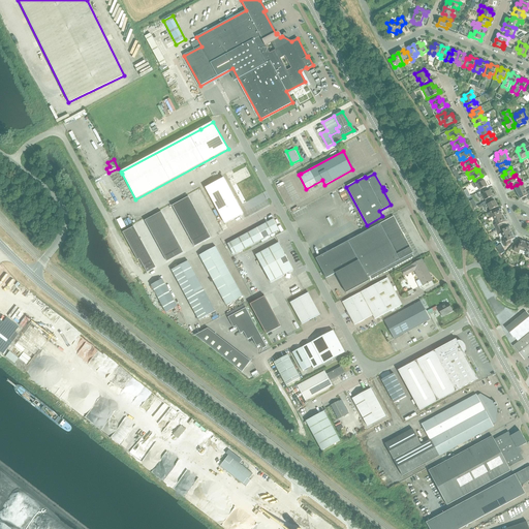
[(220,215),(229,210),(239,205),(223,178),(206,188),(220,215)]
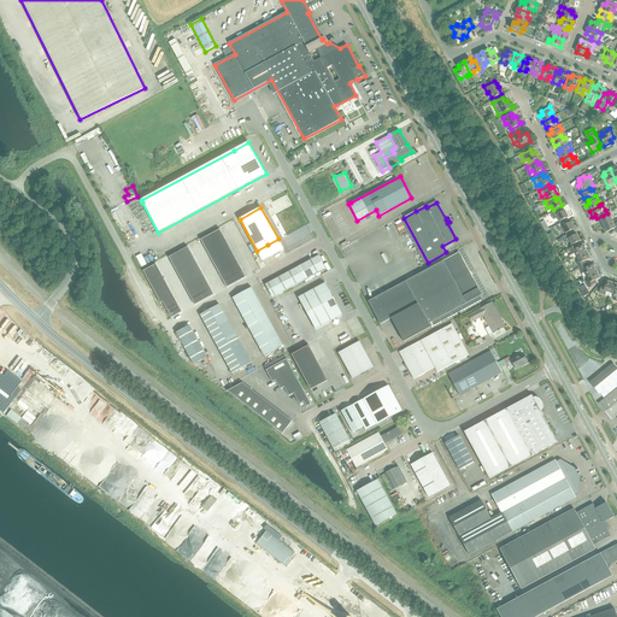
[(557,218),(559,222),(568,217),(565,210),(562,212),(560,209),(551,213),(553,219),(557,218)]
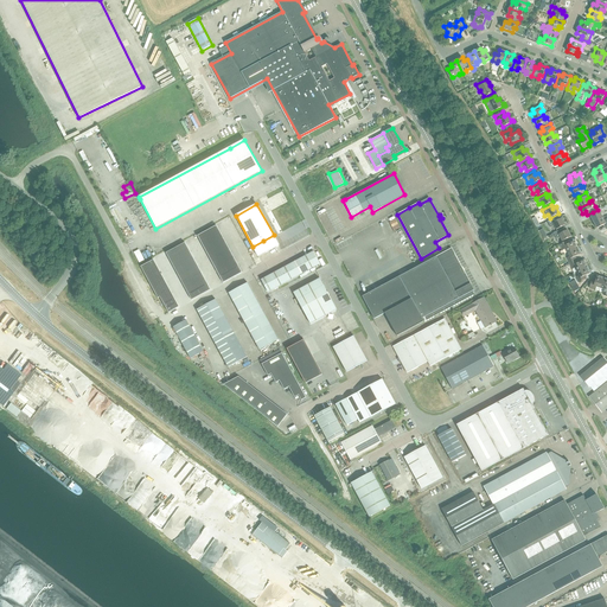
[(590,217),(594,223),(602,218),(601,215),(604,213),(601,208),(598,210),(593,212),(594,215),(590,217)]
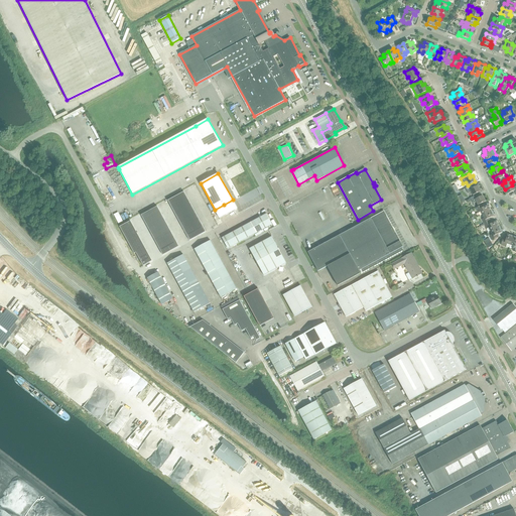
[(471,192),(473,196),(480,191),(478,185),(475,186),(474,184),(466,188),(468,194),(471,192)]
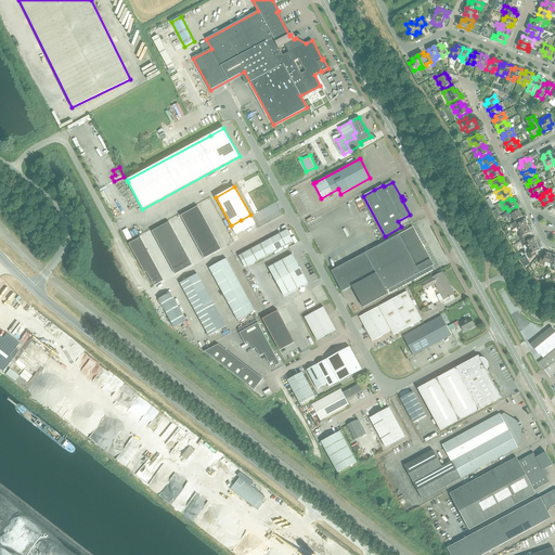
[(360,210),(366,208),(363,199),(358,202),(360,210)]
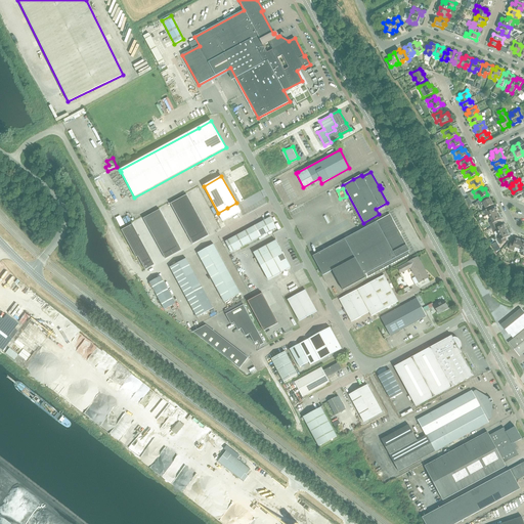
[(523,197),(523,195),(523,188),(522,190),(523,190),(522,191),(520,188),(513,192),(515,198),(522,193),(523,197)]
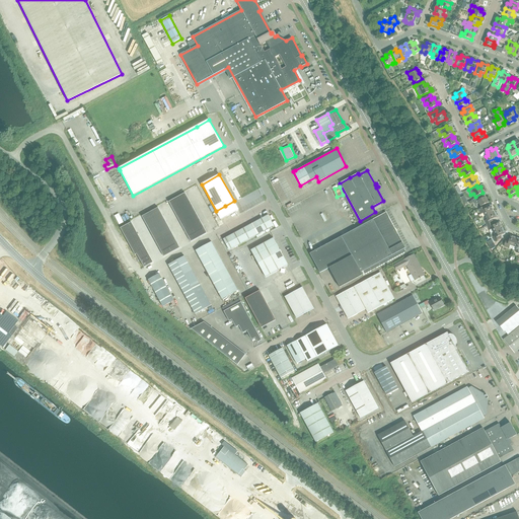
[(184,193),(169,202),(191,241),(207,233),(184,193)]
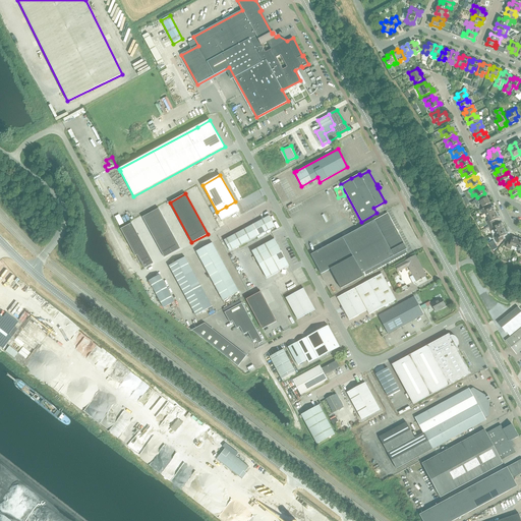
[(480,204),(482,208),(489,204),(486,197),(484,198),(483,196),(475,200),(477,206),(480,204)]
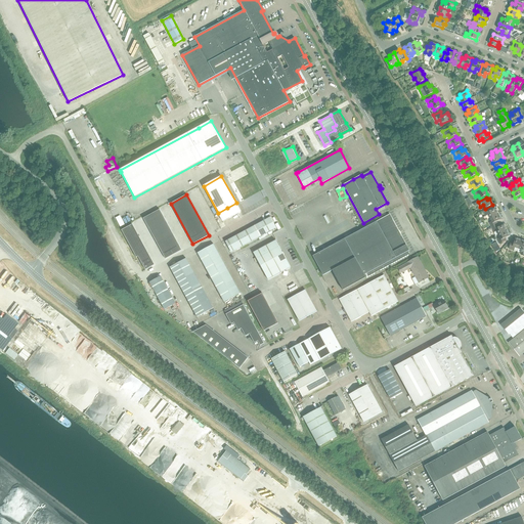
[(232,217),(241,212),(236,203),(227,208),(232,217)]
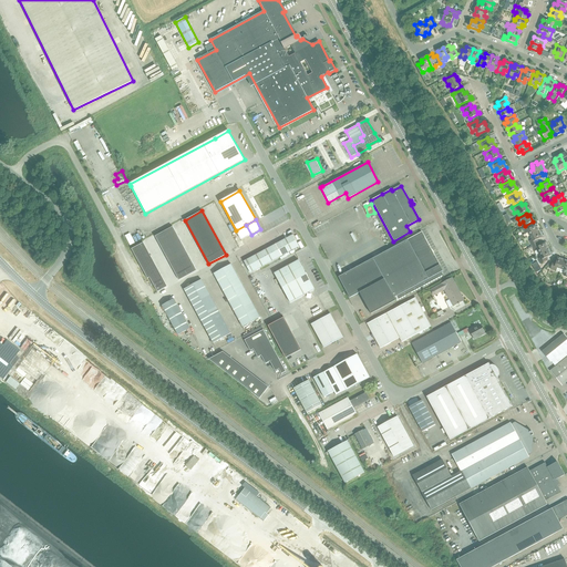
[(241,240),(251,235),(246,225),(236,230),(241,240)]
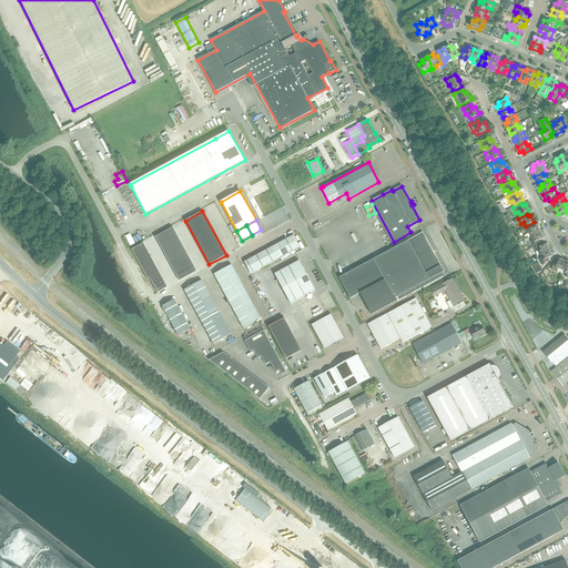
[(529,233),(530,236),(540,232),(537,226),(533,229),(530,225),(524,229),(527,234),(529,233)]
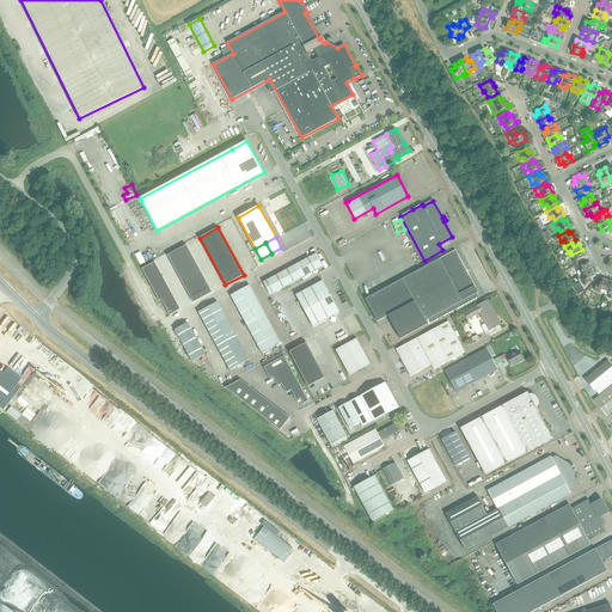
[(187,245),(167,255),(194,303),(213,292),(187,245)]
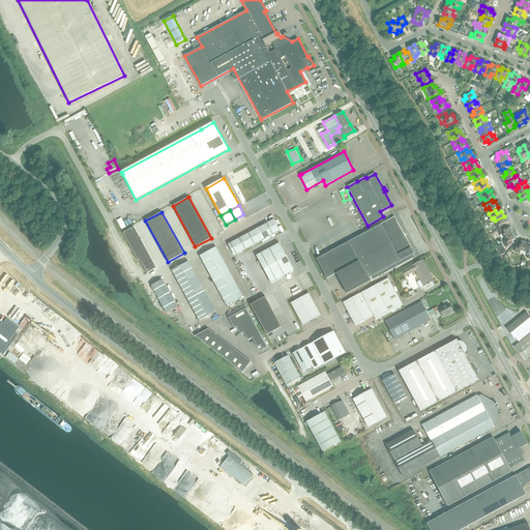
[(495,226),(497,230),(504,227),(502,224),(506,222),(504,216),(495,221),(497,224),(495,226)]
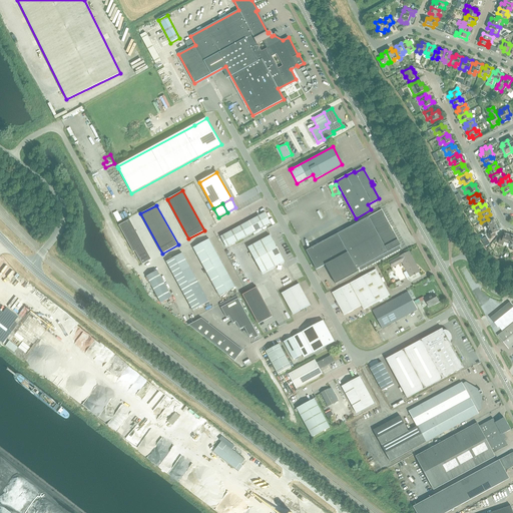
[(338,233),(307,250),(317,270),(318,269),(325,265),(336,285),(401,249),(399,246),(401,245),(398,239),(396,240),(391,229),(392,229),(390,226),(389,227),(380,210),(338,233)]
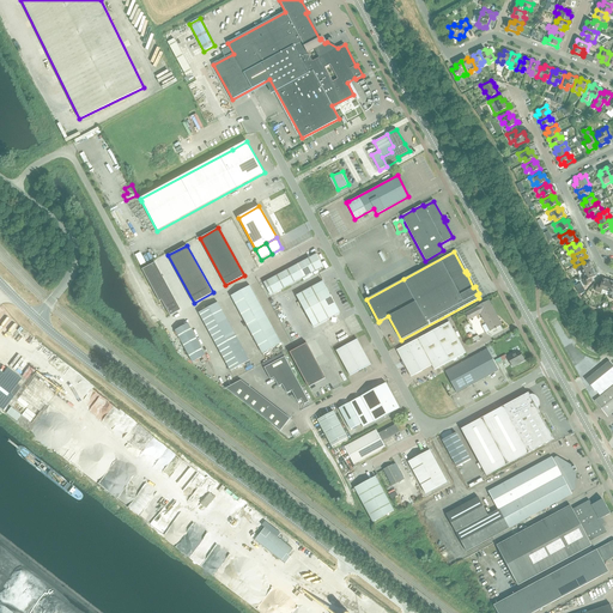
[(305,260),(313,273),(323,267),(316,254),(305,260)]
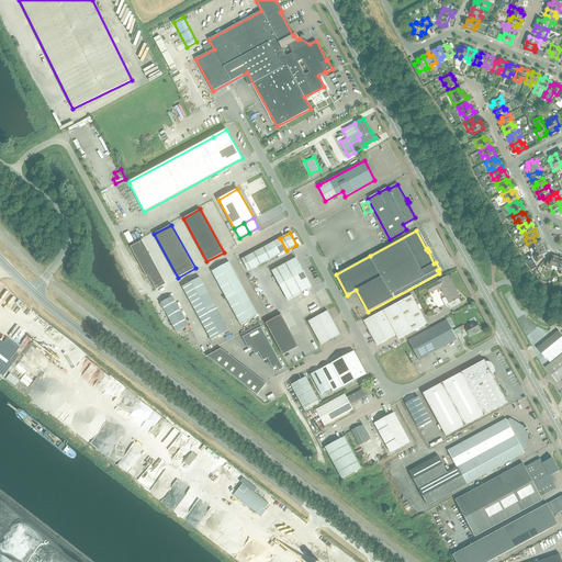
[(287,250),(280,238),(271,244),(277,255),(287,250)]
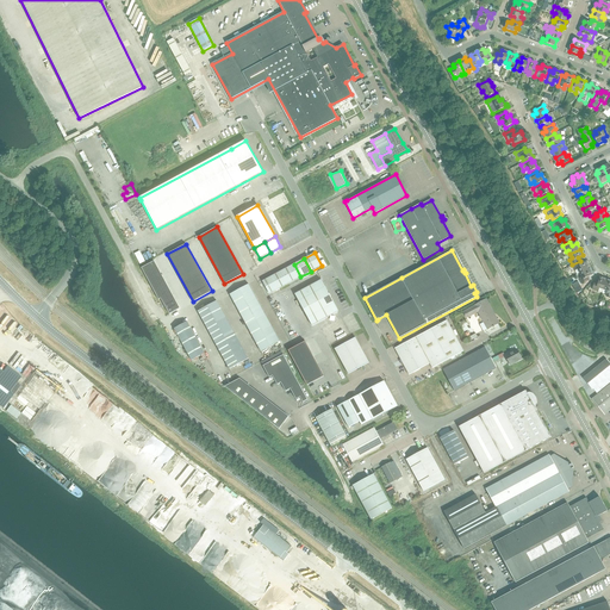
[(154,261),(142,268),(159,300),(161,299),(169,315),(180,309),(154,261)]
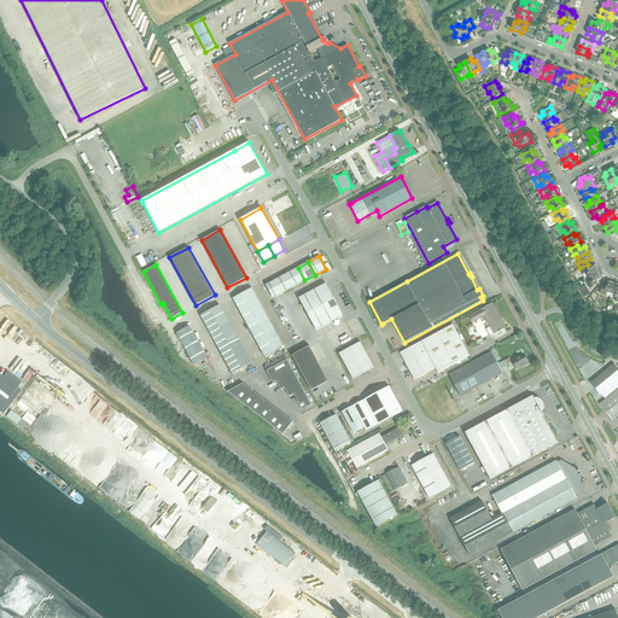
[(586,273),(588,277),(598,272),(594,266),(589,268),(588,264),(579,268),(583,274),(586,273)]
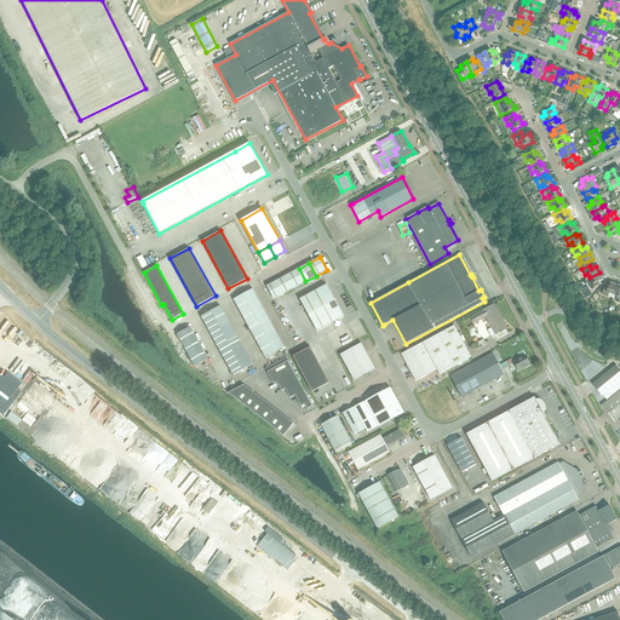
[(299,269),(288,274),(296,287),(305,281),(299,269)]
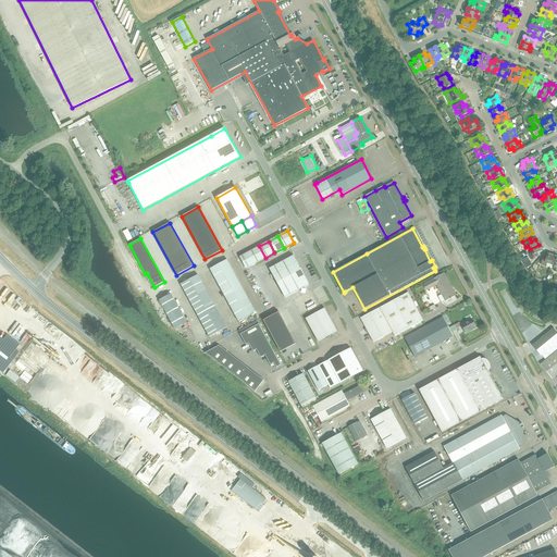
[(539,245),(530,249),(531,254),(529,255),(531,259),(539,256),(536,252),(541,250),(539,245)]
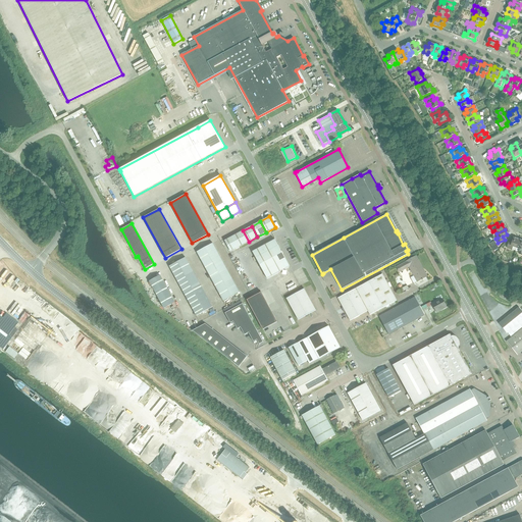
[(233,236),(240,247),(249,242),(243,230),(233,236)]
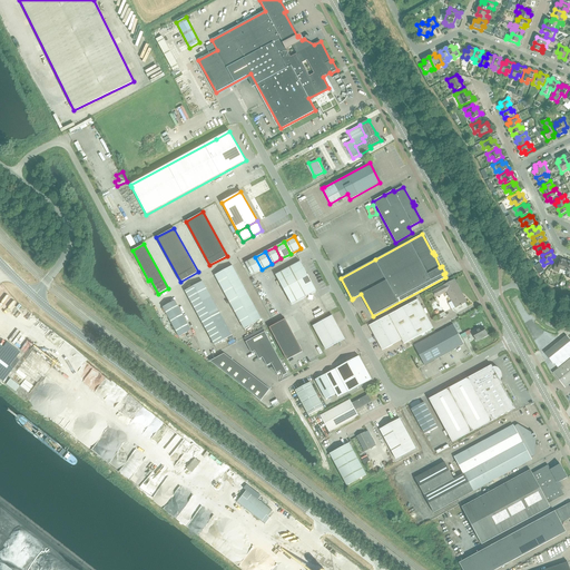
[(262,269),(255,257),(245,263),(252,275),(262,269)]
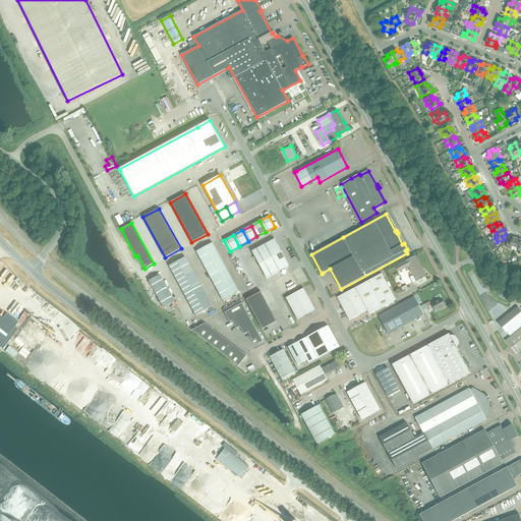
[(512,246),(515,247),(518,239),(512,237),(511,241),(508,240),(506,247),(511,248),(512,246)]
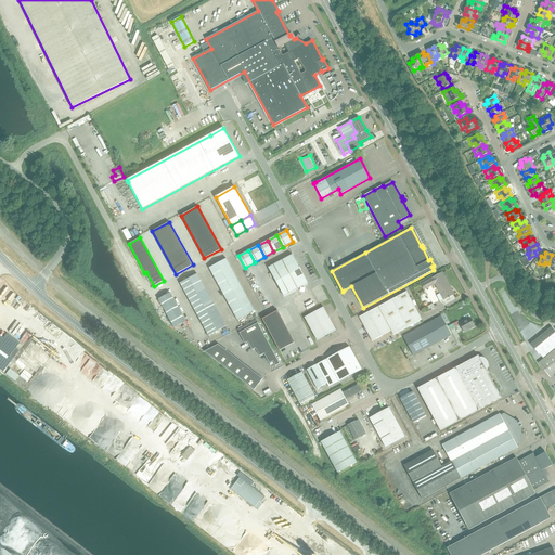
[(268,268),(284,296),(308,283),(292,255),(268,268)]
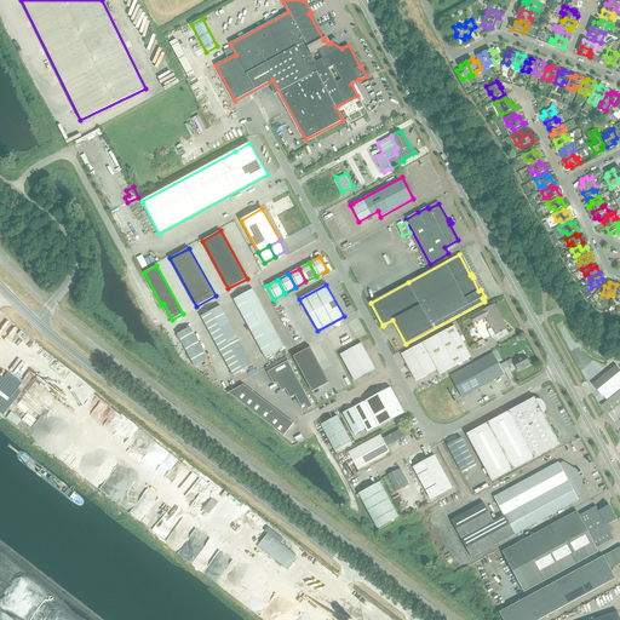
[(587,285),(583,288),(587,297),(593,294),(587,285)]
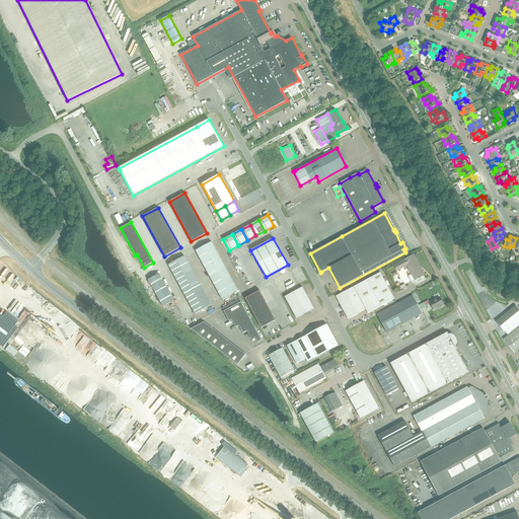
[(206,250),(214,246),(212,242),(204,246),(206,250)]
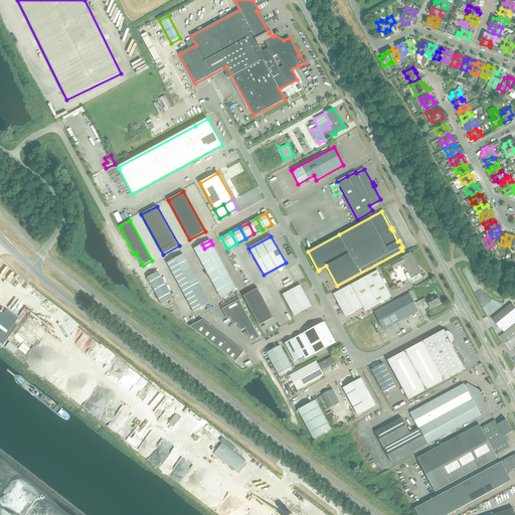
[(204,248),(202,244),(194,248),(198,258),(207,252),(204,248)]
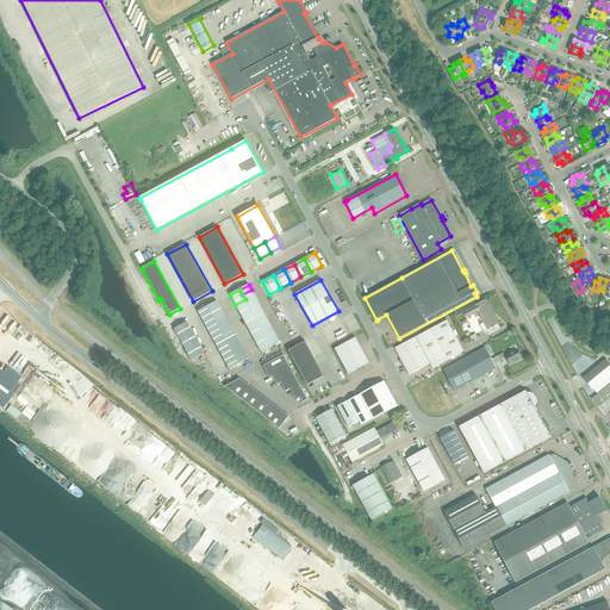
[(242,294),(246,299),(254,294),(251,290),(242,294)]
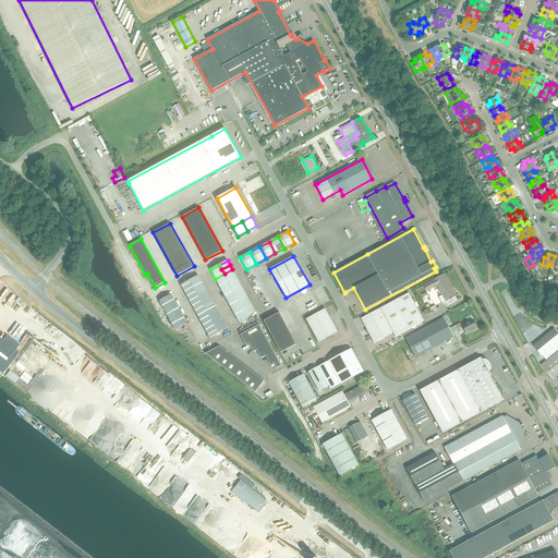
[(225,274),(227,279),(235,275),(232,269),(225,274)]
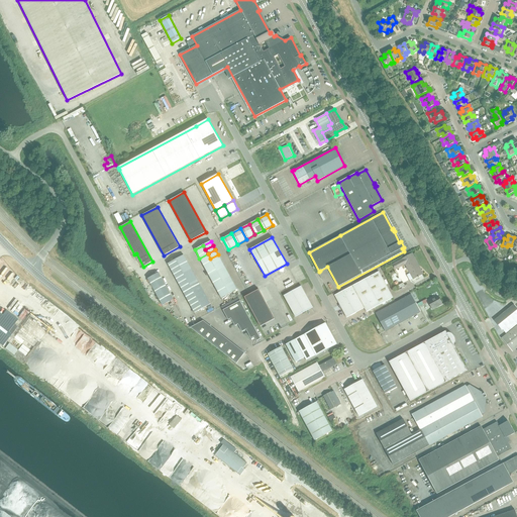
[(208,253),(199,259),(204,268),(213,263),(210,259),(208,253)]
